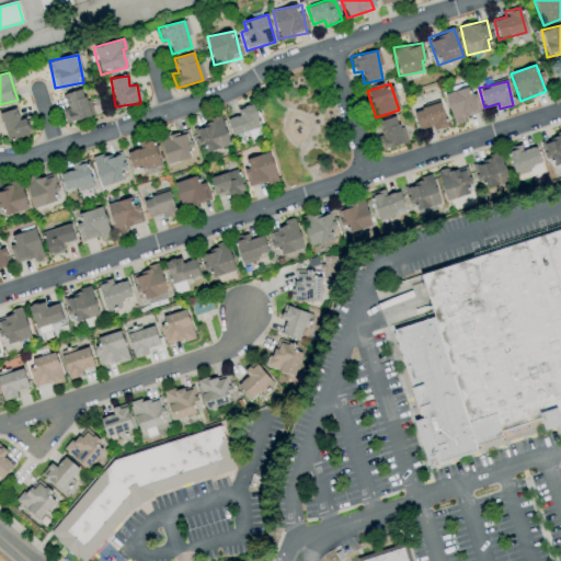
[(465,116),(478,113),(471,87),(445,93),(453,125),(466,122),(465,116)]
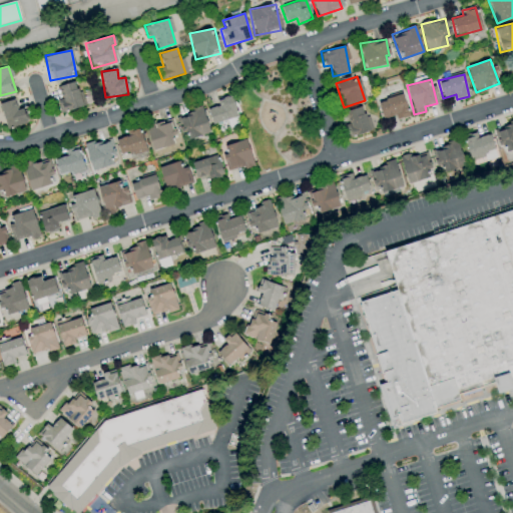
[(58,85),(61,99),(57,100),(59,111),(82,107),(77,81),(58,85)]
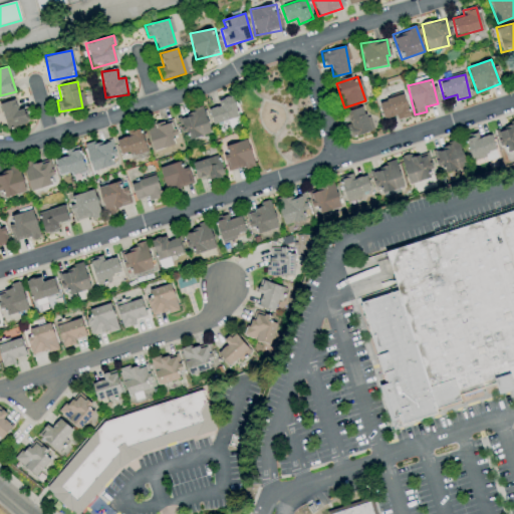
[(397,119),(409,116),(404,94),(377,100),(381,118),(396,116),(397,119)]
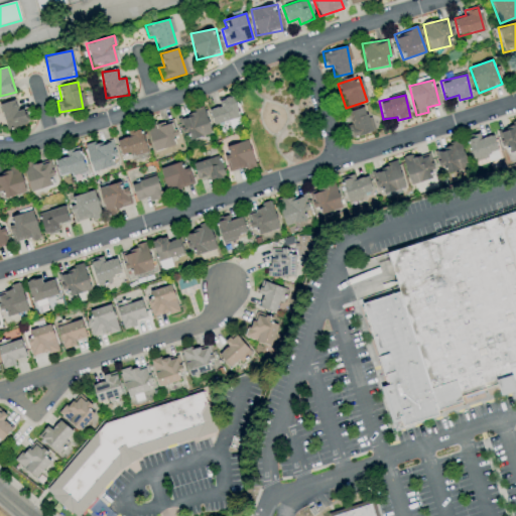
[(218,100),(219,106),(209,109),(213,124),(239,117),(233,96),(218,100)]
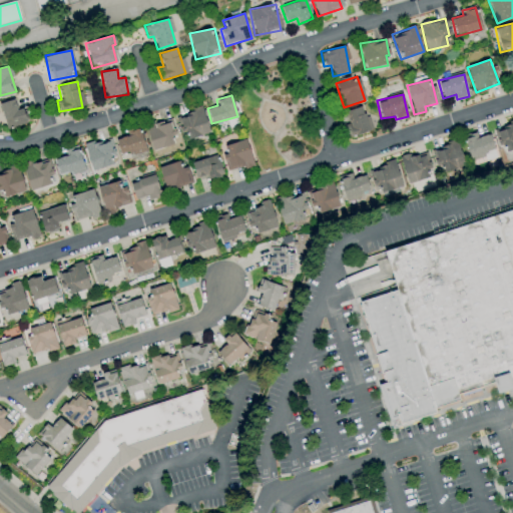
[(17,110),(14,99),(0,102),(0,108),(6,129),(27,122),(22,108),(17,110)]
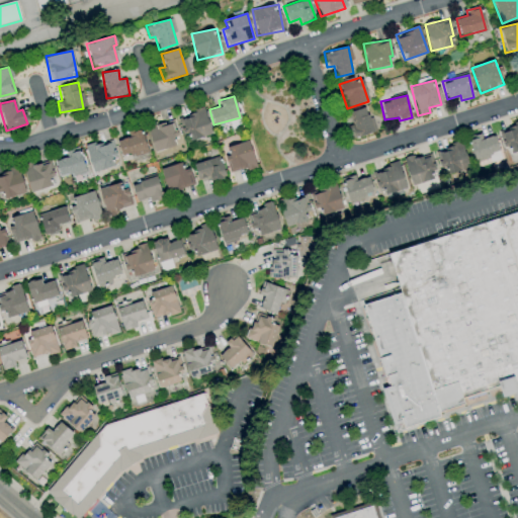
[(348,111),(351,124),(348,125),(351,138),(373,133),(367,107),(348,111)]
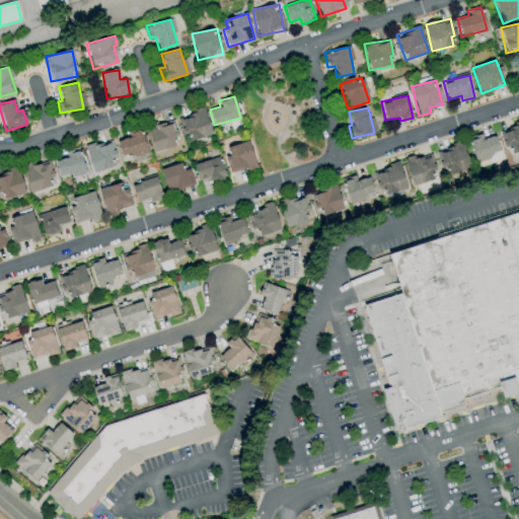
[(184,142),(212,135),(205,108),(178,116),(184,142)]
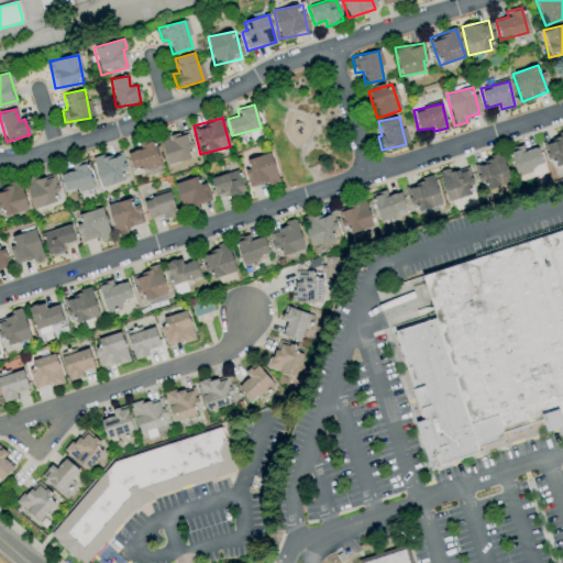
[(191,147),(187,130),(159,138),(167,165),(190,158),(188,148),(191,147)]
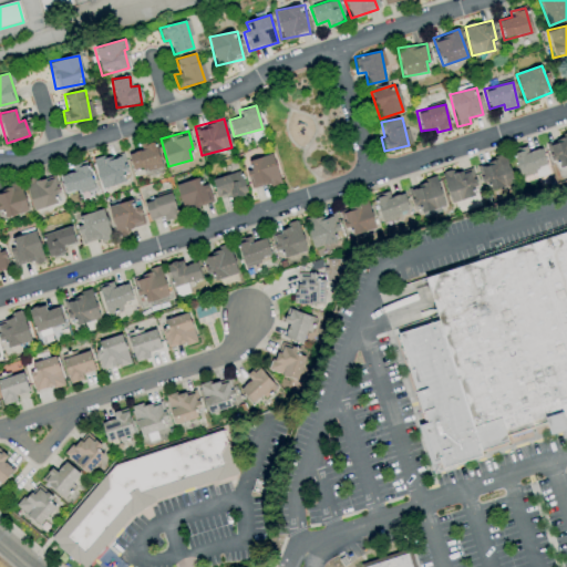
[(566,165),(566,134),(547,138),(552,160),(556,158),(558,167),(566,165)]
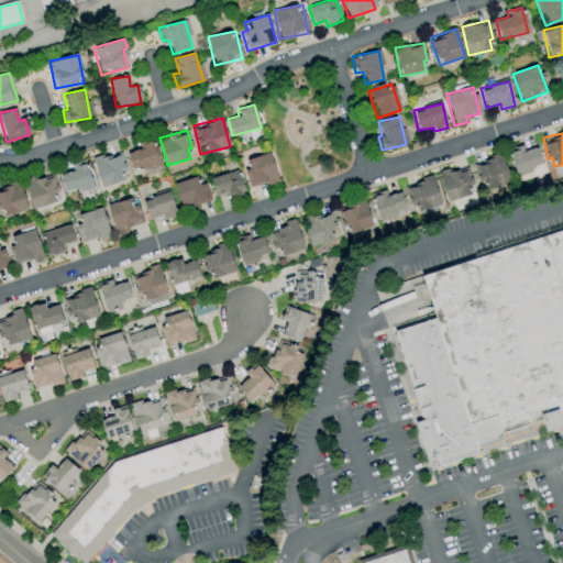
[(131,170),(158,165),(153,140),(138,144),(139,150),(128,152),(131,170)]
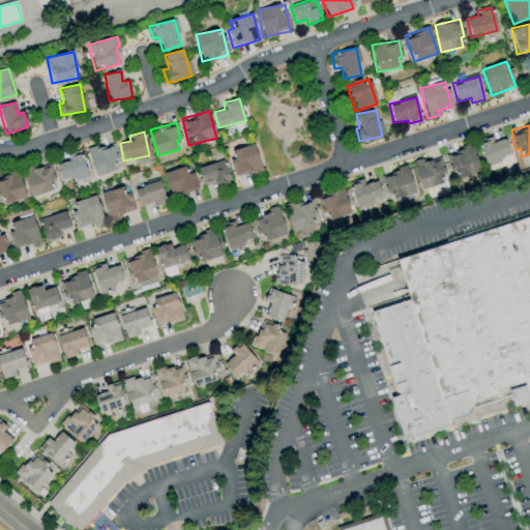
[(484,164),(510,156),(505,139),(493,142),(492,137),(478,140),(484,164)]
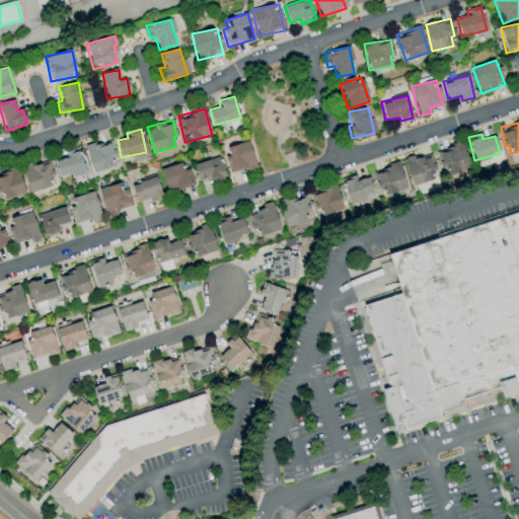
[(117,166),(109,139),(85,145),(91,172),(117,166)]
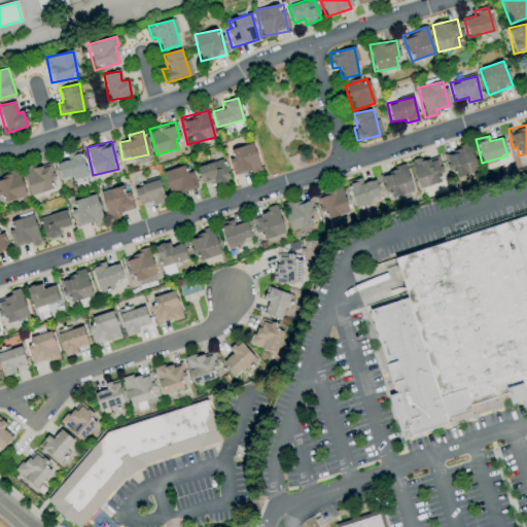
[(233,176),(259,171),(254,143),(227,149),(233,176)]
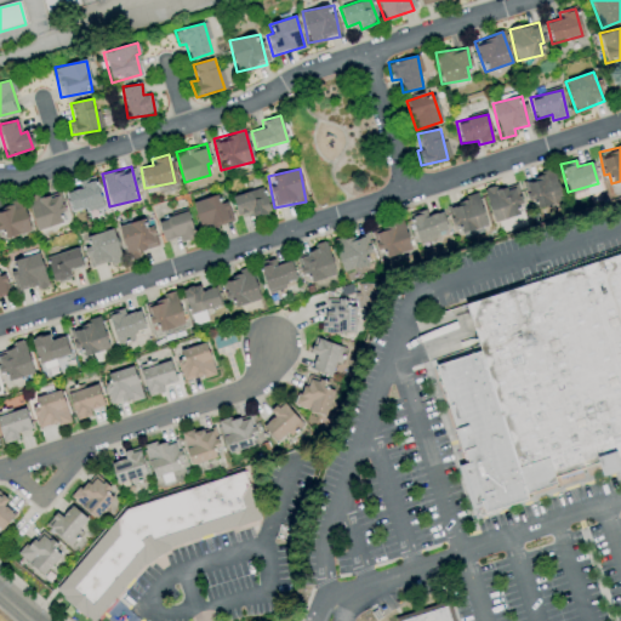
[(524,178),(530,210),(560,203),(554,171),(524,178)]
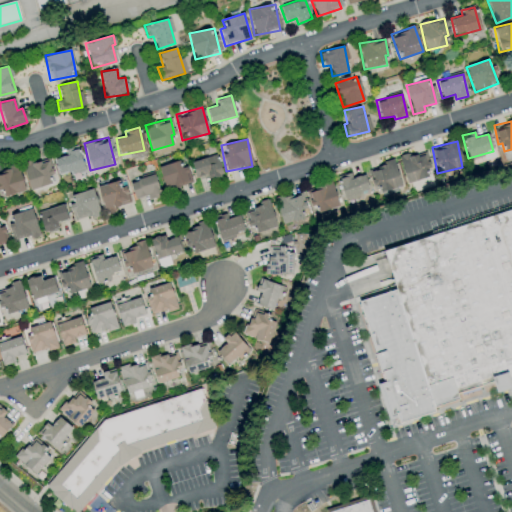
[(64,150),(65,155),(54,159),(59,176),(84,169),(77,146),(64,150)]
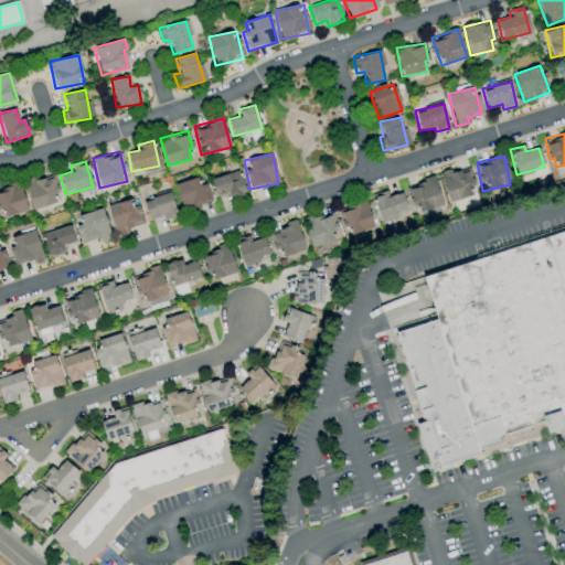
[(475,196),(469,168),(441,172),(446,202),(475,196)]
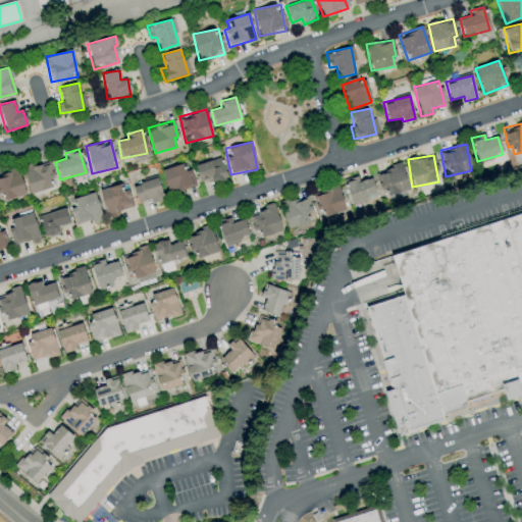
[(195,165),(199,181),(210,177),(211,184),(226,178),(220,157),(195,165)]
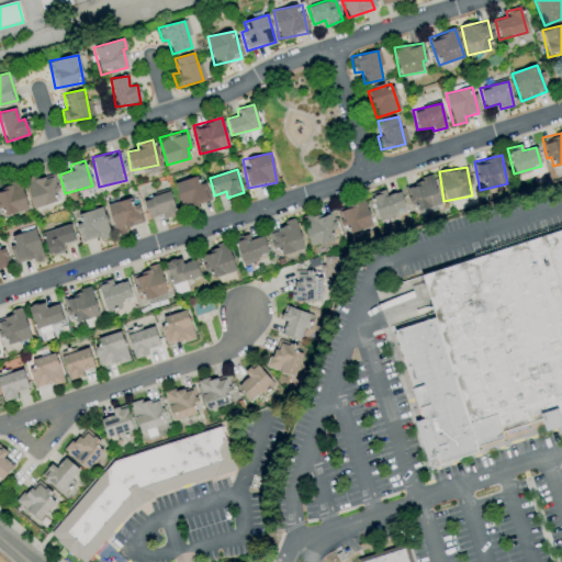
[(32,208),(56,203),(53,191),(56,191),(53,175),(25,180),(32,208)]
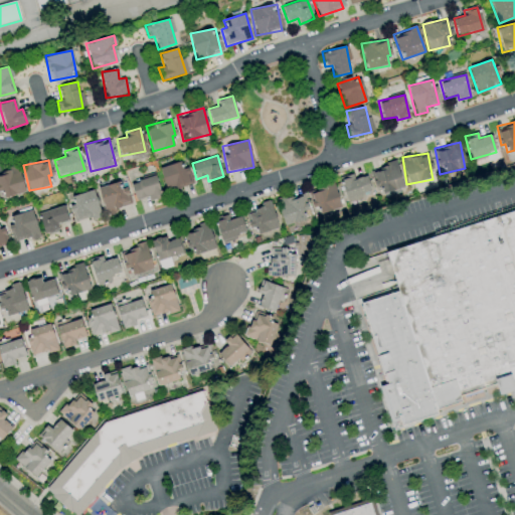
[(159,168),(166,191),(192,184),(185,160),(159,168)]
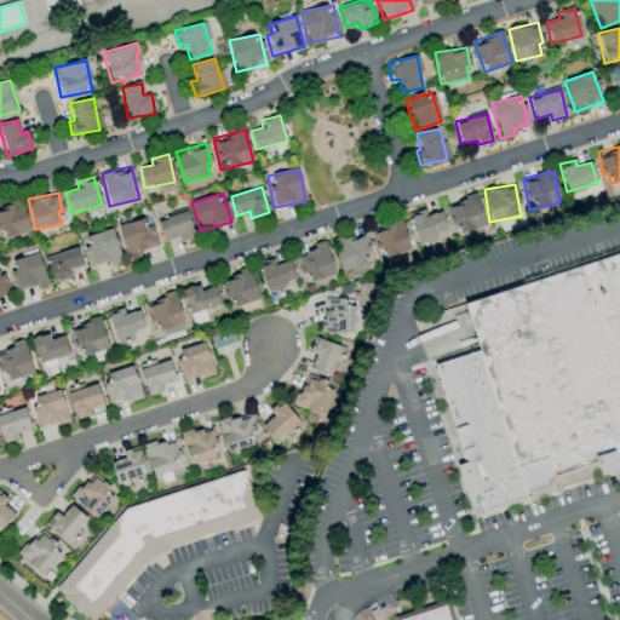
[(453,233),(483,227),(478,195),(447,201),(453,233)]
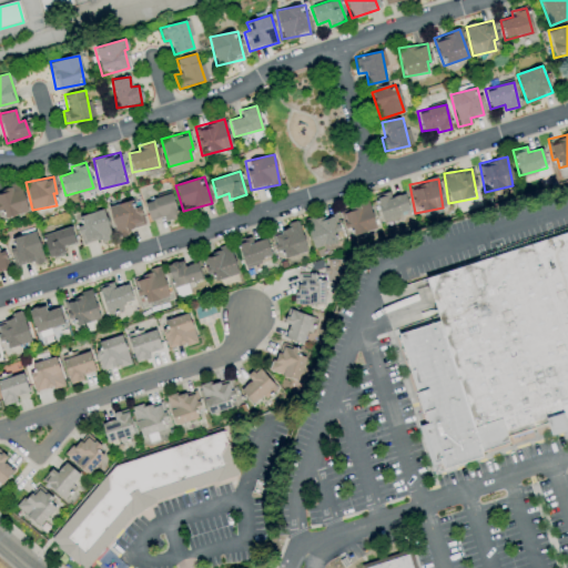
[(0,217),(27,212),(20,184),(0,188),(0,217)]
